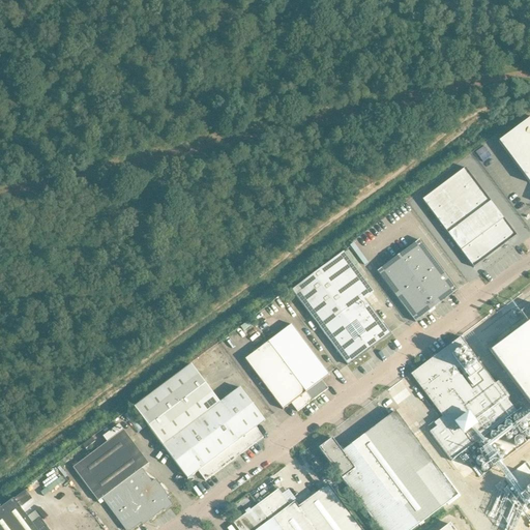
[(529,117),(498,142),(529,183),(529,117)]
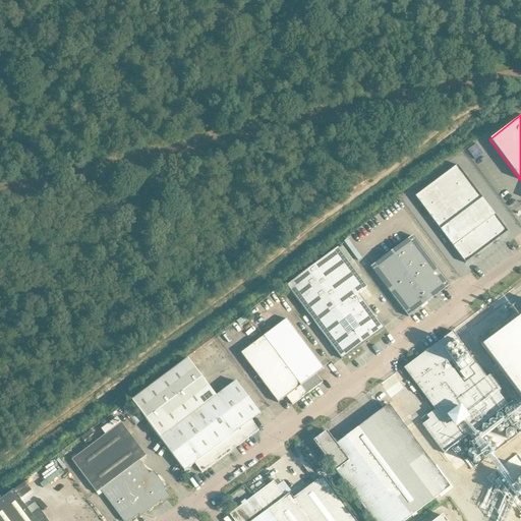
[(508,232),(457,165),(415,197),(465,264),(508,232)]
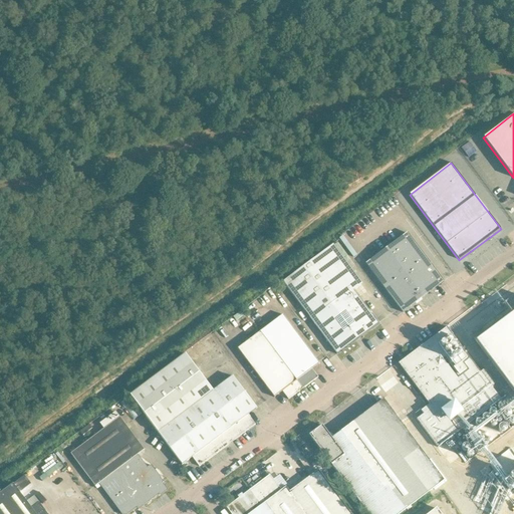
[(405,311),(417,302),(443,282),(406,233),(365,263),(402,311),(403,312),(405,311)]
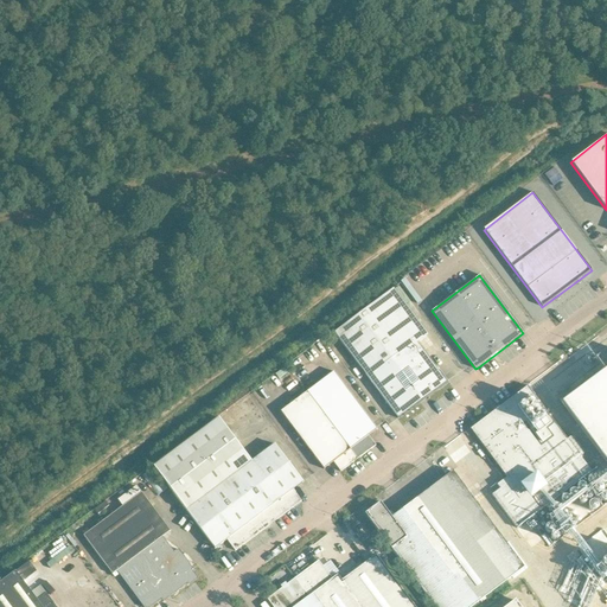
[(394,288),(334,333),(397,417),(398,419),(408,411),(407,411),(413,404),(415,406),(429,396),(428,393),(436,389),(436,390),(446,383),(446,382),(435,368),(415,340),(426,332),(409,310),(406,305),(394,289),(394,288)]
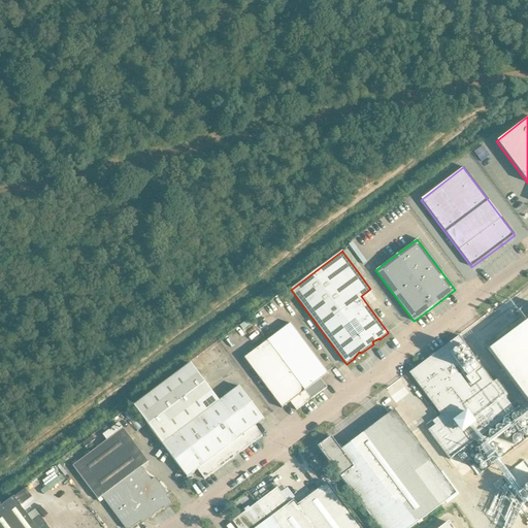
[(527,321),(489,351),(527,402),(527,321)]
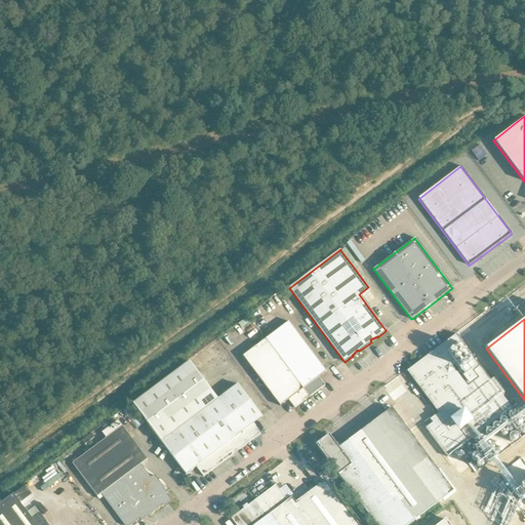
[(288,321),(266,338),(309,397),(325,386),(319,377),(326,371),(325,370),(288,321)]
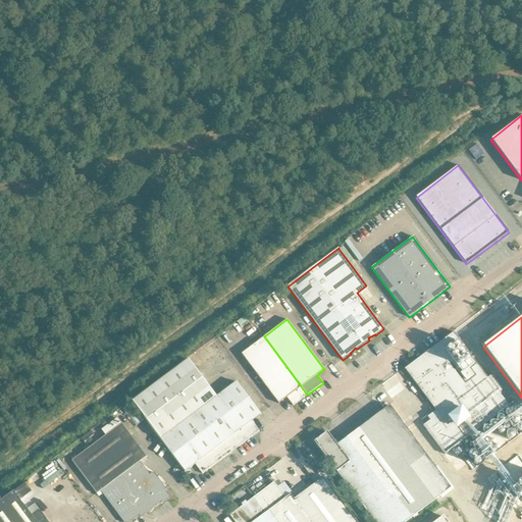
[(454,332),(404,369),(435,411),(427,417),(430,421),(423,426),(445,454),(509,406),(499,393),(503,390),(491,375),(487,378),(454,332)]
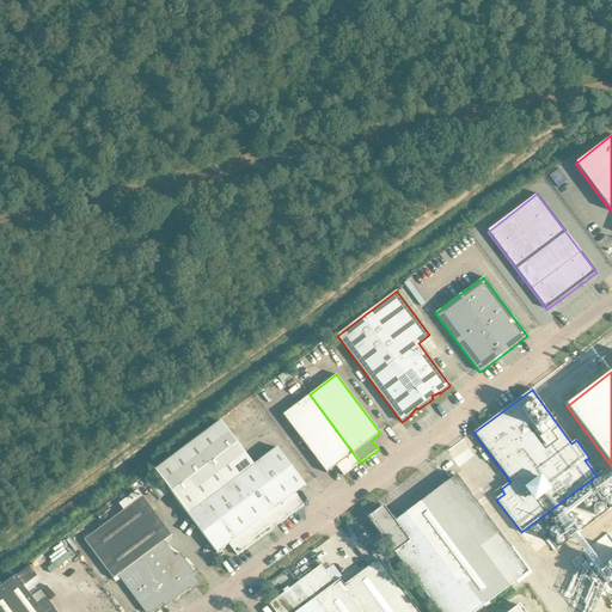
[(360,463),(310,395),(282,415),(326,473),(336,466),(343,476),(347,473),(360,463)]
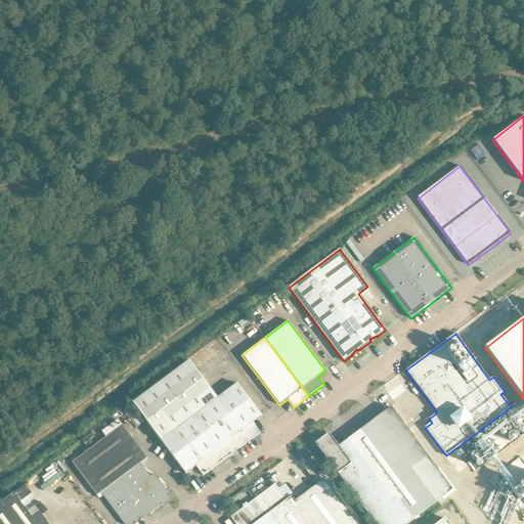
[(211,347),(200,354),(203,357),(213,351),(211,347)]
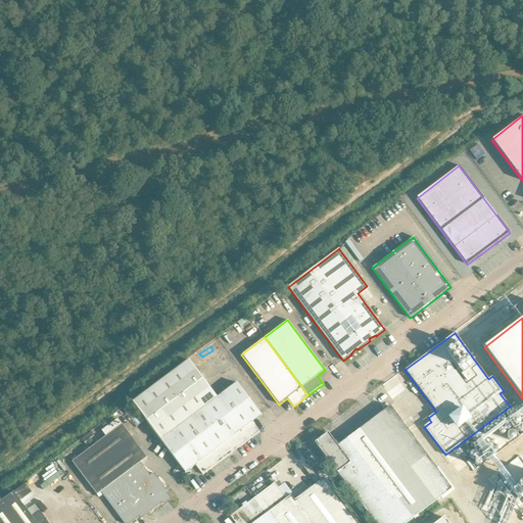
[(202,475),(253,436),(259,432),(252,422),(260,416),(236,383),(217,397),(188,361),(132,402),(185,473),(195,465),(202,475)]
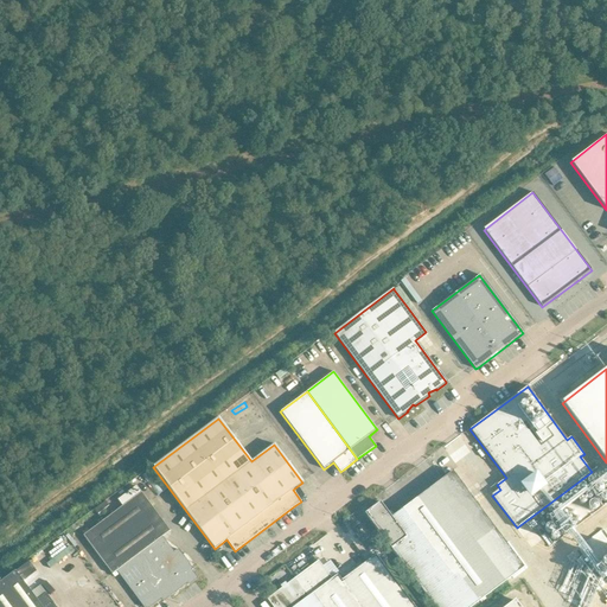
[(153,468),(142,477),(158,497),(167,489),(153,468)]
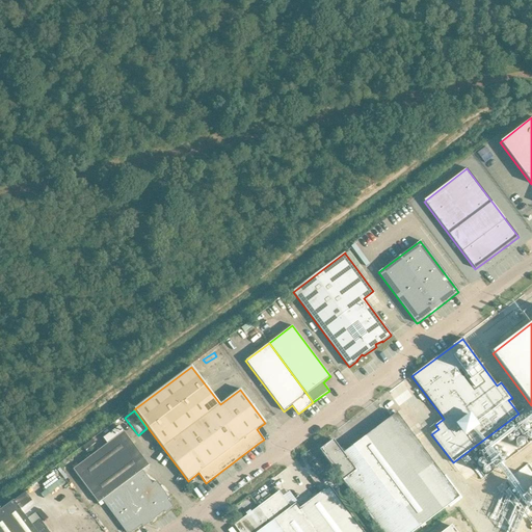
[(333,441),(320,450),(380,531),(414,531),(459,498),(396,414),(343,453),(333,441)]
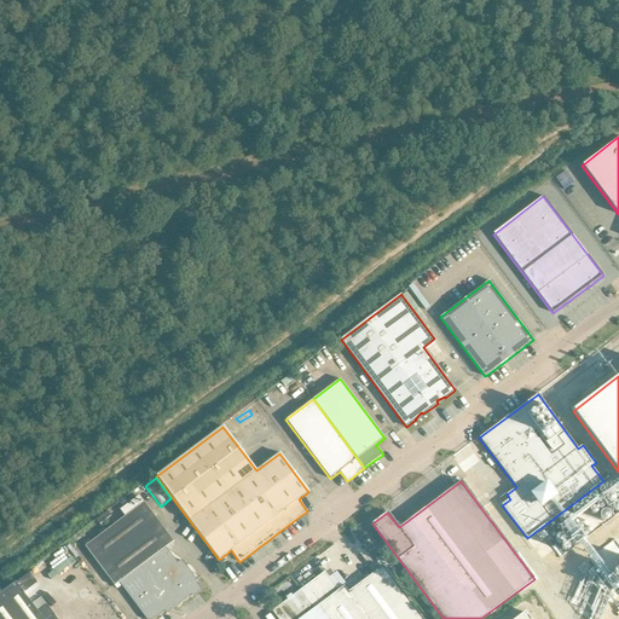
[(125,516),(85,547),(115,586),(120,583),(146,618),(152,618),(165,611),(166,609),(166,607),(172,602),(174,606),(190,595),(191,596),(201,590),(195,583),(197,580),(196,580),(181,560),(178,563),(166,548),(173,542),(139,497),(121,510),(125,516)]
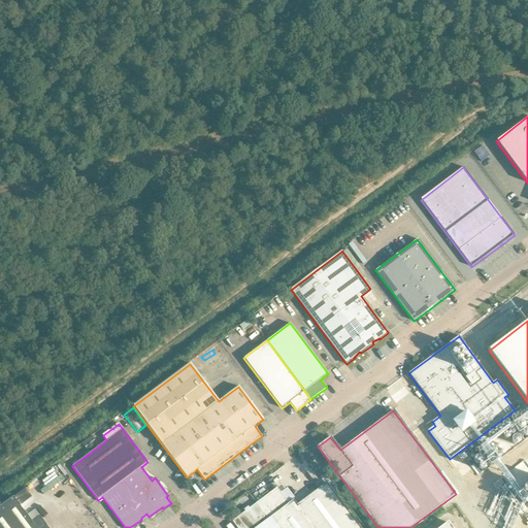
[(515,430),(508,434),(506,432),(501,435),(496,427),(486,434),(487,436),(488,436),(492,442),(501,436),(508,448),(522,439),(515,430)]
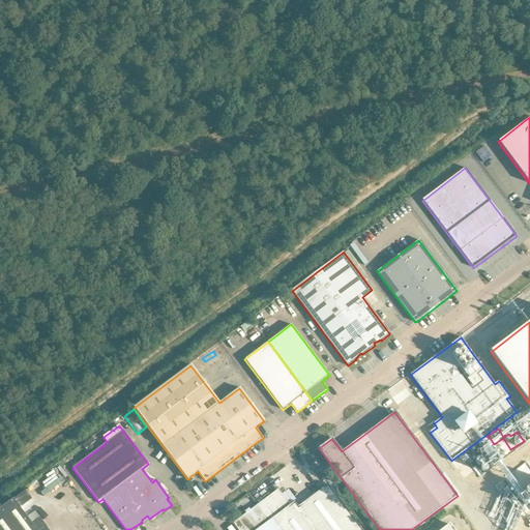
[(92,438),(82,445),(85,449),(95,442),(92,438)]
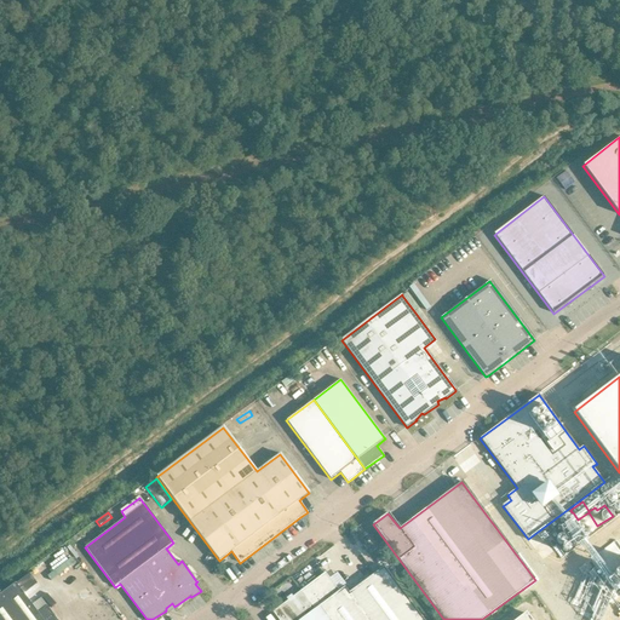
[(95,526),(82,534),(86,539),(98,530),(95,526)]
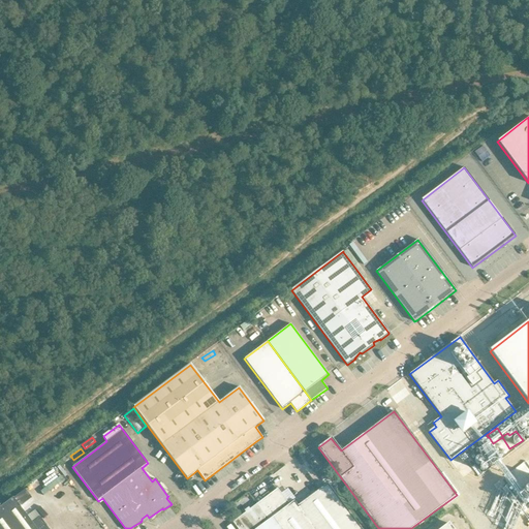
[(528,528),(528,470),(471,515),(483,528),(528,528)]
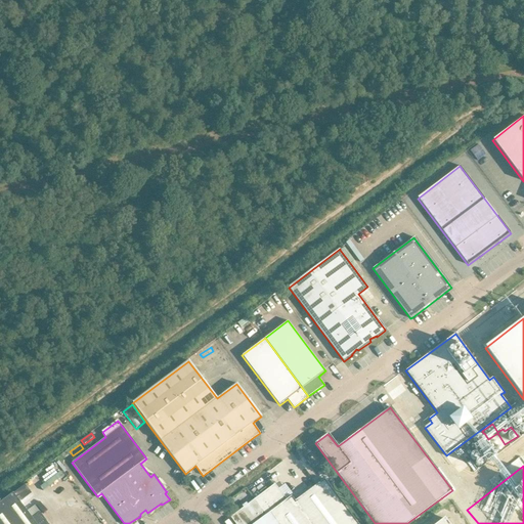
[(262,493),(254,499),(261,509),(262,508),(264,511),(268,509),(270,512),(278,523),(357,523),(324,479),(295,500),(292,496),(287,499),(274,484),(267,490),(265,488),(260,492),(262,493)]
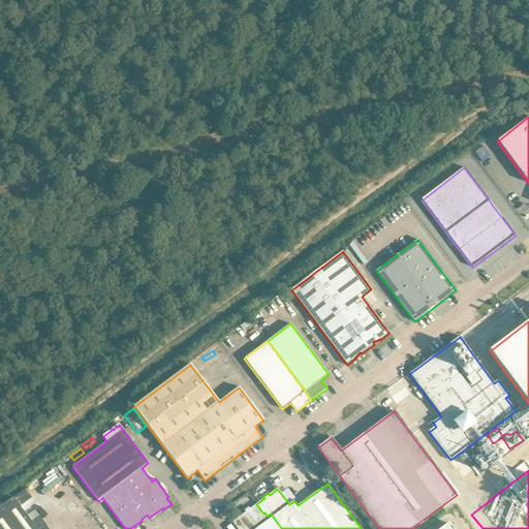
[(26,490),(13,499),(20,507),(31,498),(26,490)]
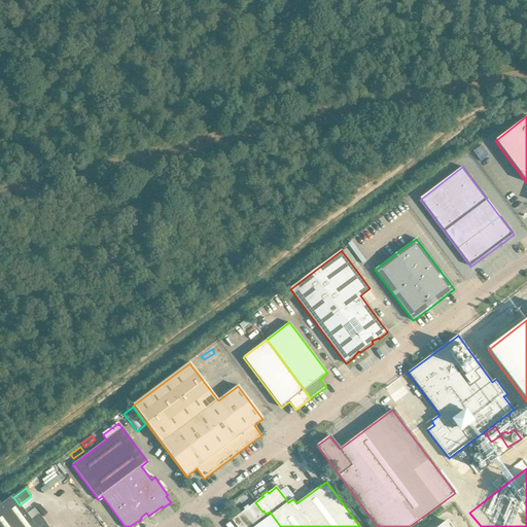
[(13,496),(0,506),(0,526),(48,526),(40,516),(32,522),(27,515),(20,505),(13,497),(13,496)]
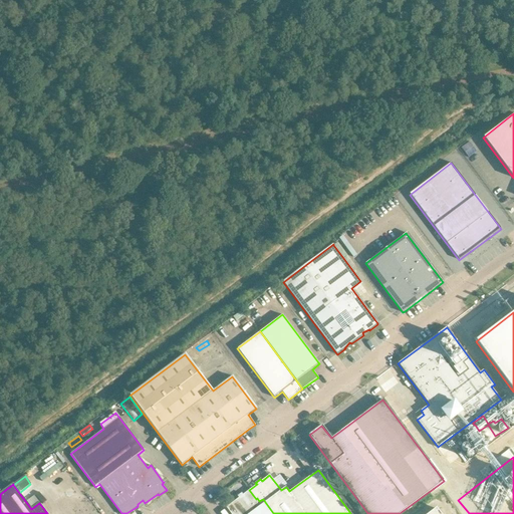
[(231,513),(273,513),(265,502),(263,499),(259,501),(257,498),(256,499),(249,490),(226,507),(231,513)]
